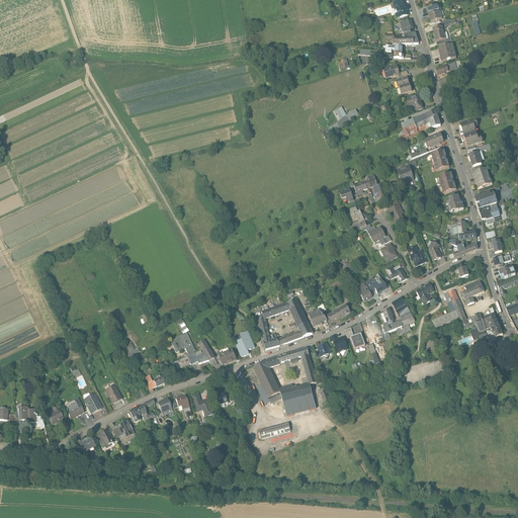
[(402,1),(394,3),(397,14),(396,15),(397,20),(407,17),(402,1)]
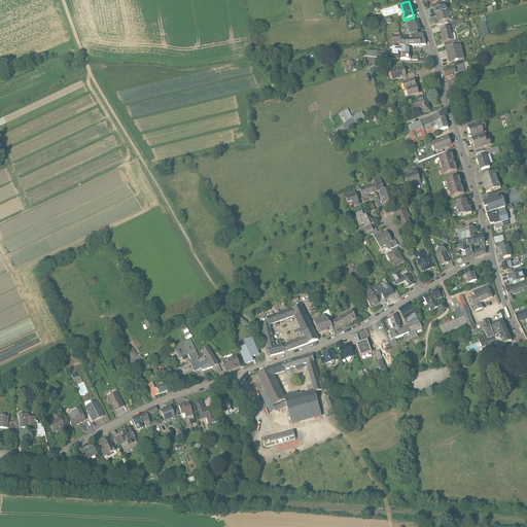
[(433,8),(435,15),(447,12),(445,5),(433,8)]
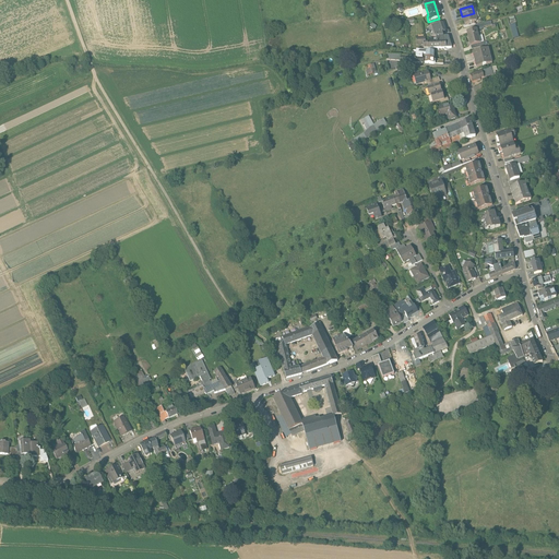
[(462,16),(465,24),(476,21),(474,13),(462,16)]
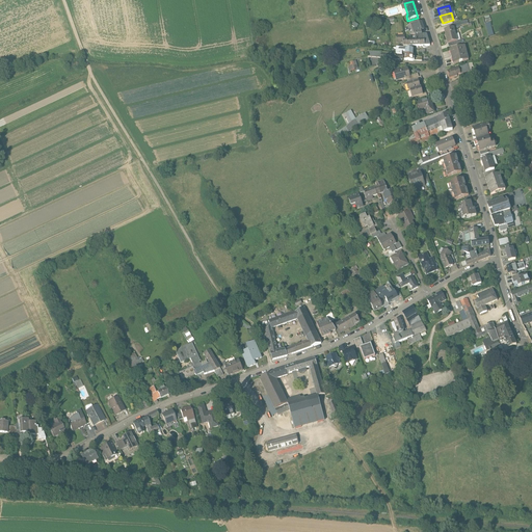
[(424,47),(430,47),(427,35),(422,35),(421,32),(424,31),(421,23),(407,27),(410,36),(415,36),(416,41),(420,41),(424,41),(424,47)]
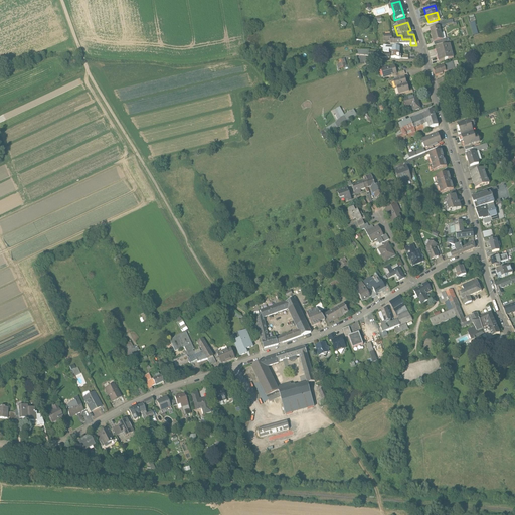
[(474,22),(470,24),(473,35),(478,33),(474,22)]
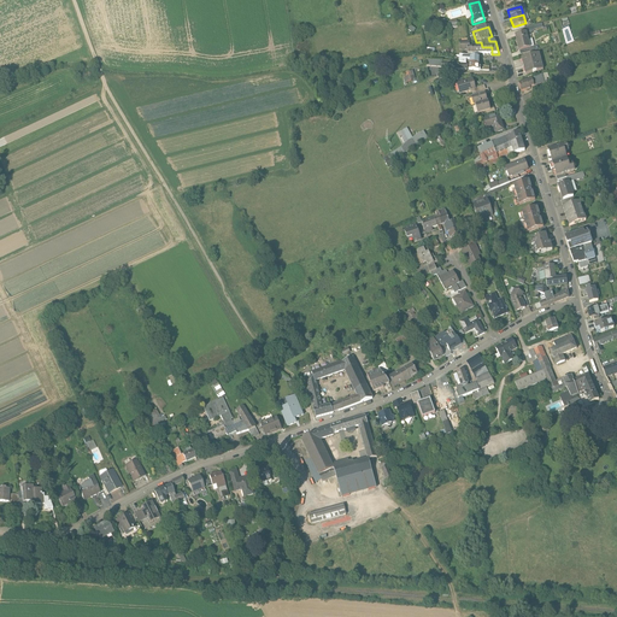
[(526,31),(516,34),(519,50),(530,46),(526,31)]
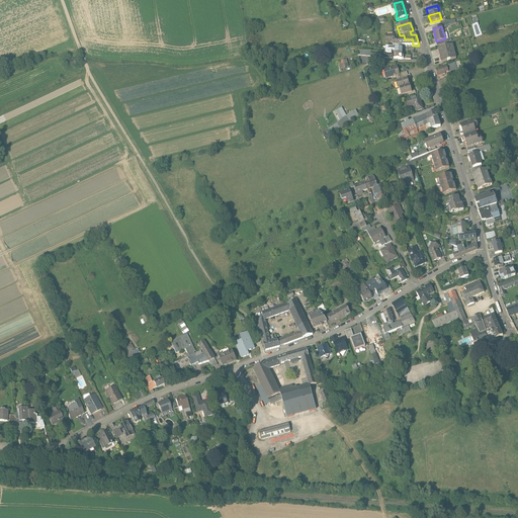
[(393,46),(403,46),(403,39),(394,39),(394,36),(385,36),(385,42),(393,42),(393,46)]
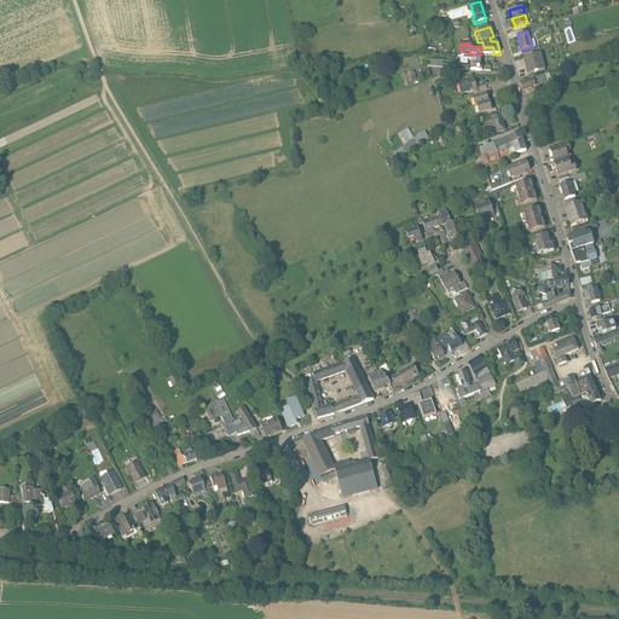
[(522,58),(527,74),(545,69),(541,53),(522,58)]
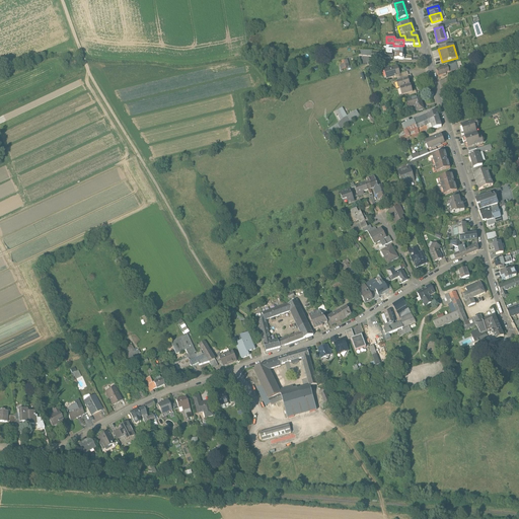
[(341,70),(346,68),(345,64),(348,63),(347,60),(340,62),(341,65),(340,66),(341,70)]
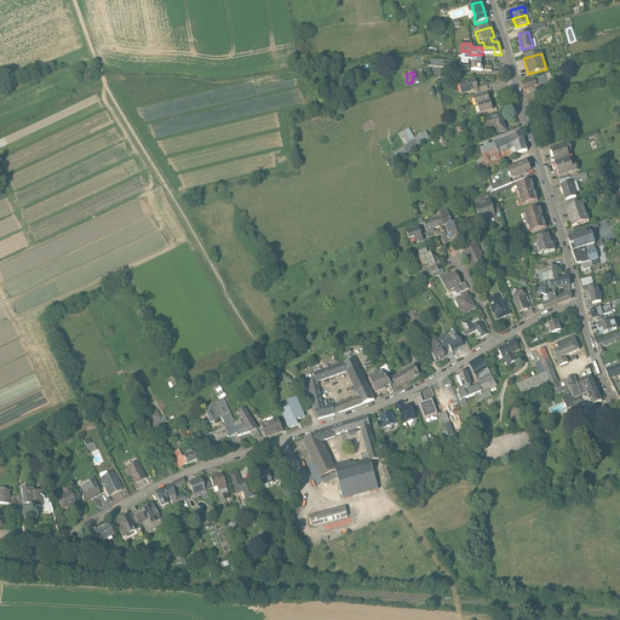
[(551,75),(534,80),(537,87),(551,84),(550,81),(552,80),(551,75)]
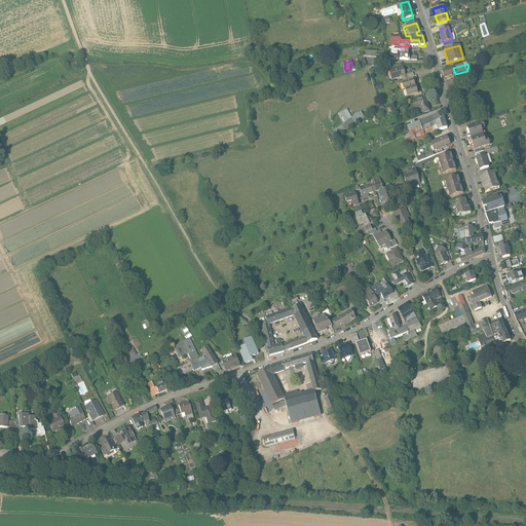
[(453,68),(442,72),(445,78),(455,76),(455,74),(453,68)]
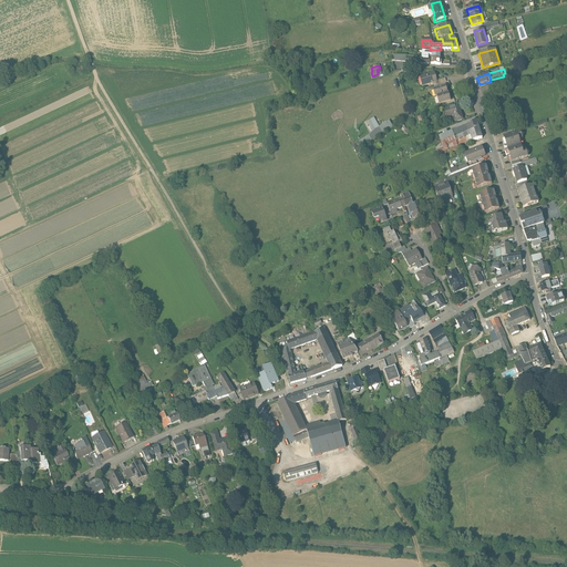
[(432,84),(437,83),(435,74),(422,78),(424,86),(432,84)]
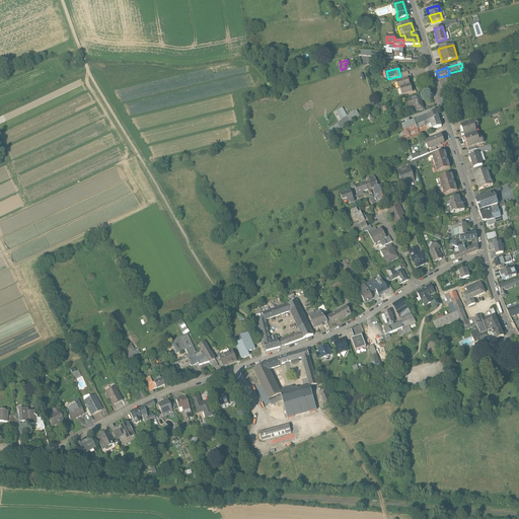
[(400,89),(410,86),(408,80),(400,82),(397,83),(399,89),(400,89)]
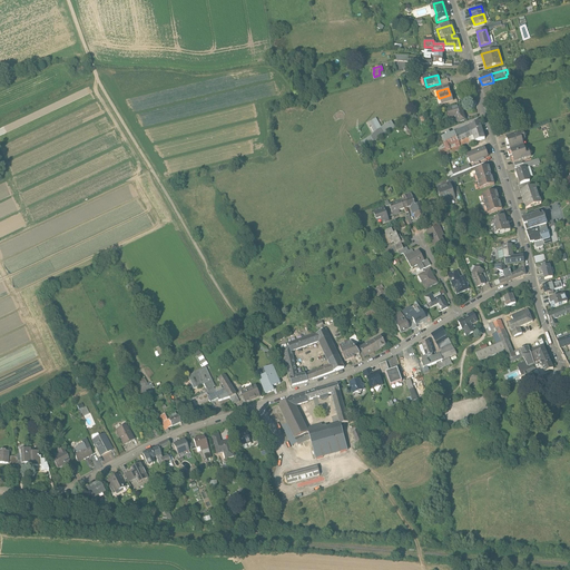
[(450,95),(440,98),(441,106),(449,104),(453,102),(451,95),(450,95)]
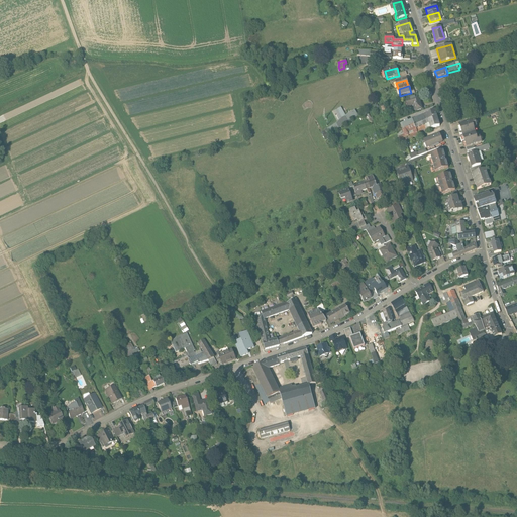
[(422,110),(418,97),(405,101),(408,108),(415,106),(416,112),(422,110)]
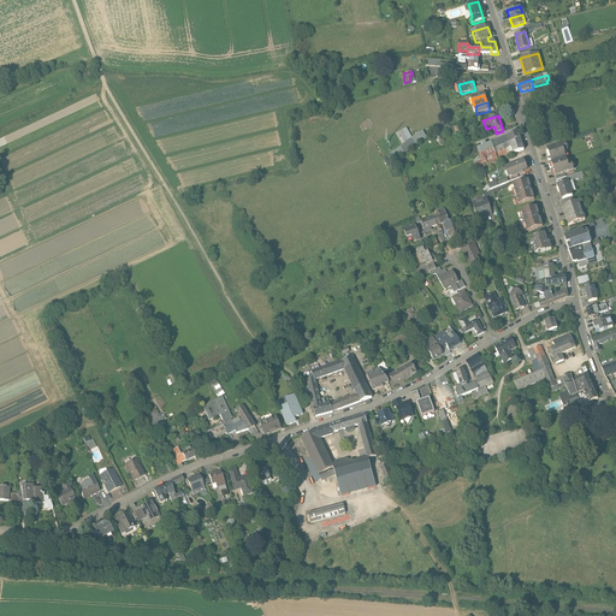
[(394,158),(427,138),(422,132),(413,137),(410,138),(408,141),(401,148),(391,153),(390,153),(394,159),(394,158)]
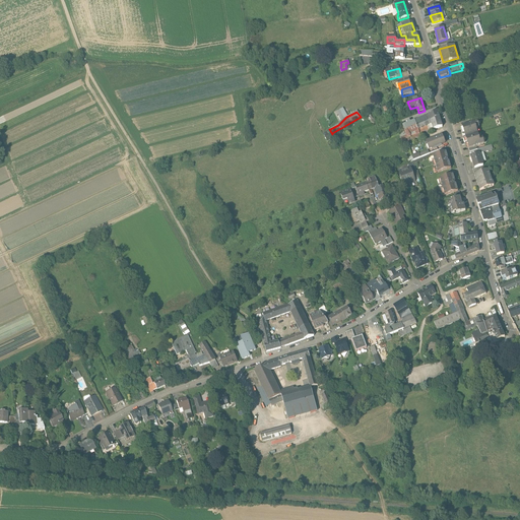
[(416,127),(439,117),(437,112),(403,126),(406,132),(416,127)]
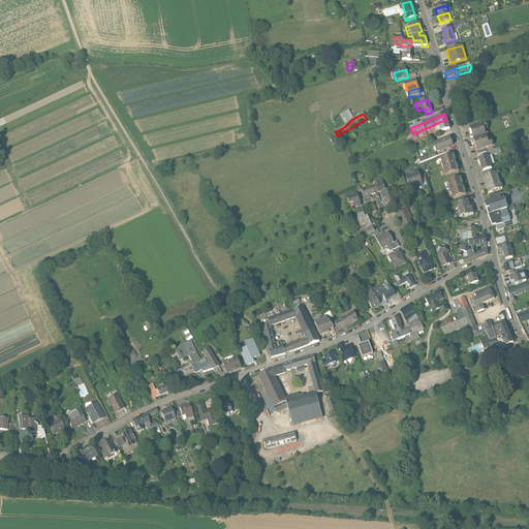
[(449,129),(446,119),(424,129),(427,136),(439,129),(440,132),(449,129)]
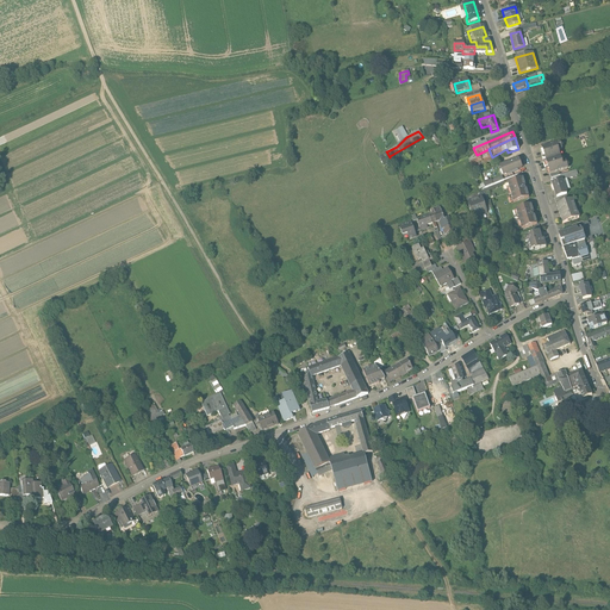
[(542,148),(546,161),(560,157),(559,151),(562,150),(560,143),(549,145),(542,148)]
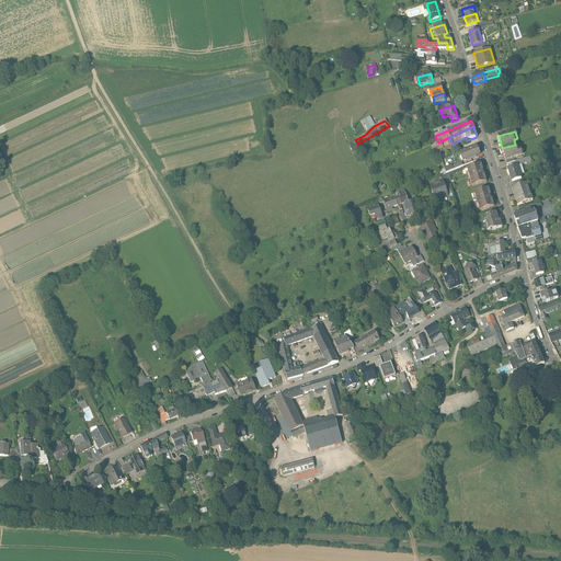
[(453,145),(449,137),(438,142),(439,147),(441,149),(445,148),(446,150),(455,148),(453,145)]
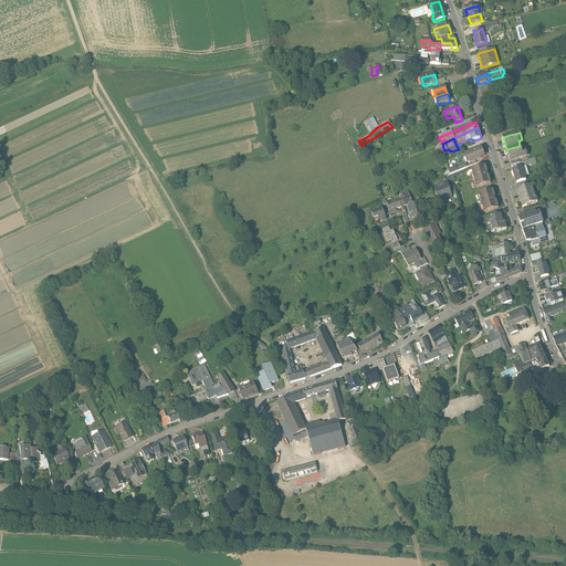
[(358,158),(365,155),(357,142),(353,144),(352,145),(358,158)]
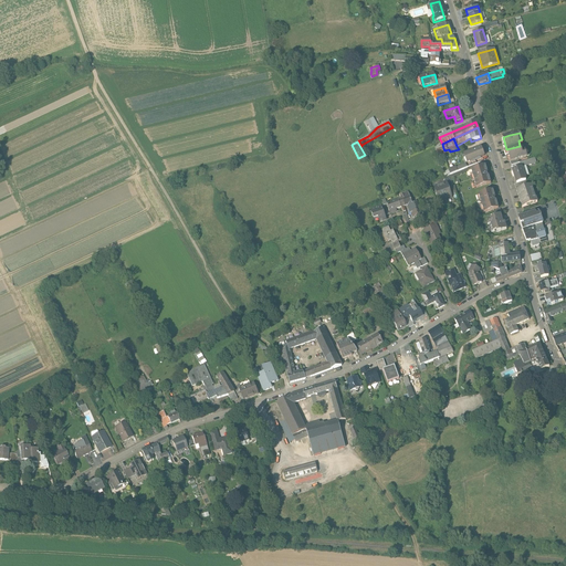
[(464,153),(469,163),(486,155),(483,145),(464,153)]
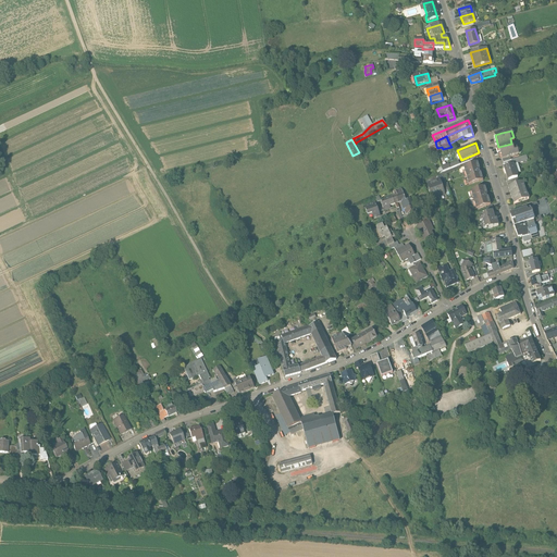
[(498,147),(503,160),(509,158),(519,155),(517,148),(514,149),(511,144),(498,147)]
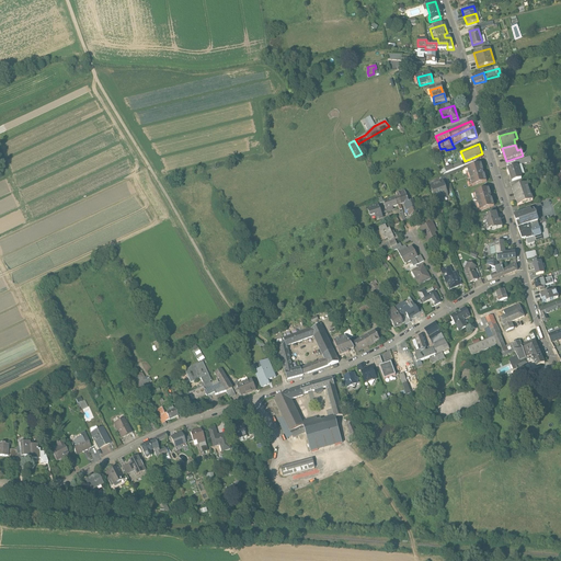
[(515,161),(516,165),(517,167),(531,161),(530,157),(515,161)]
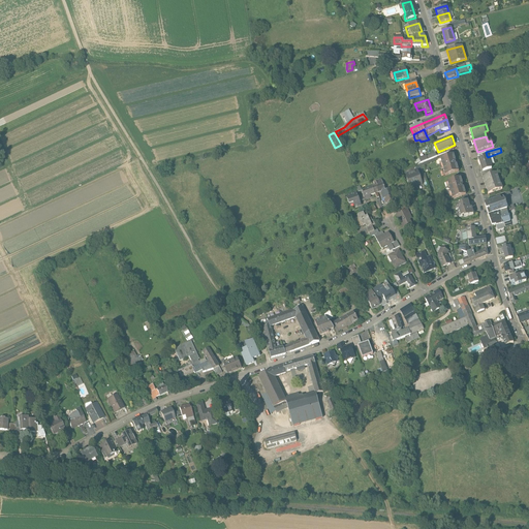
[(418,157),(419,158),(422,162),(438,155),(436,152),(427,156),(427,155),(418,157)]
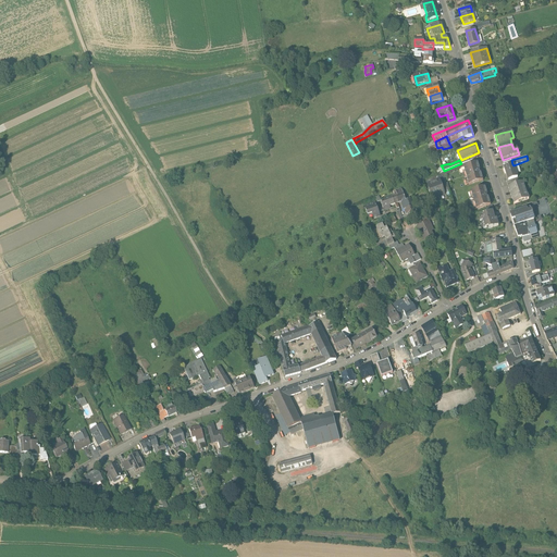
[(470,184),(484,180),(478,161),(465,165),(470,184)]
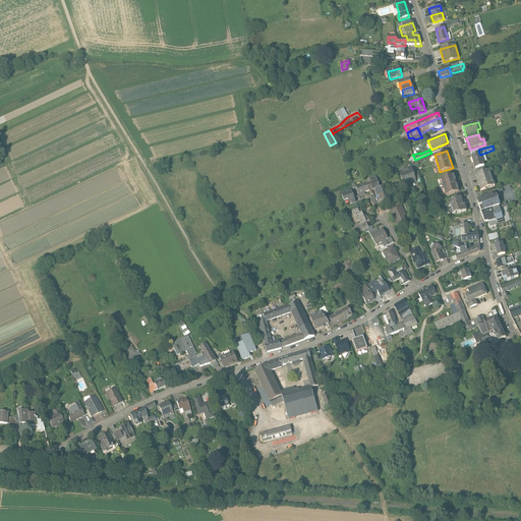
[(475,169),(483,166),(480,155),(479,154),(471,157),(474,165),(474,166),(475,169)]
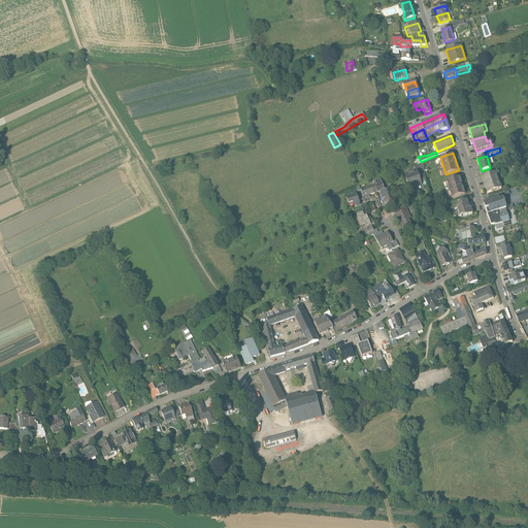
[(482,171),(480,171),(482,177),(488,175),(487,173),(491,171),(490,168),(482,171)]
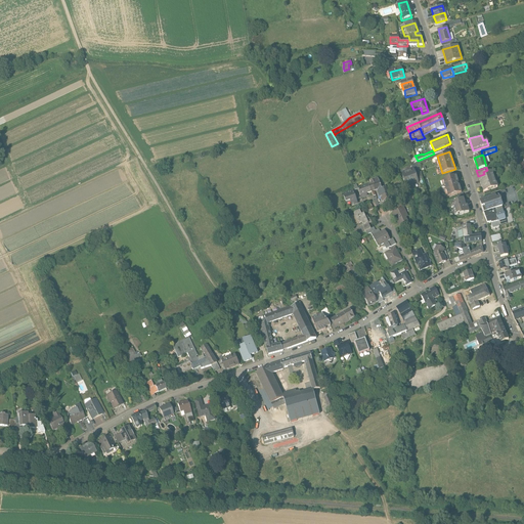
[(408,170),(413,185),(421,182),(420,180),(417,173),(415,168),(408,170)]
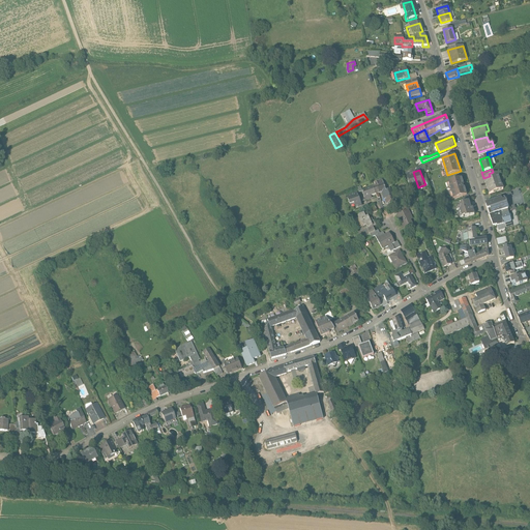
[(406,174),(412,189),(418,187),(413,172),(406,174)]
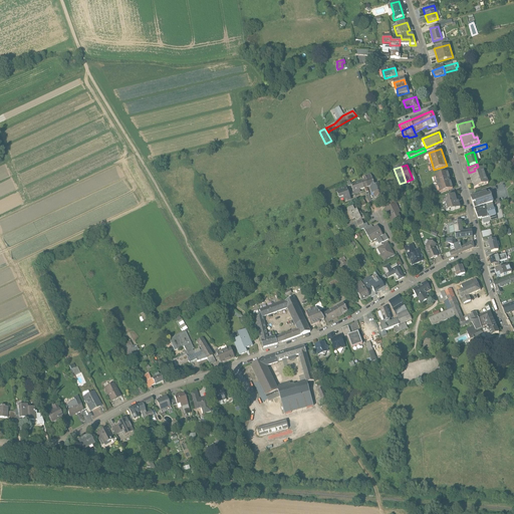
[(469,173),(475,189),(480,187),(488,184),(482,169),(475,171),(469,173)]
